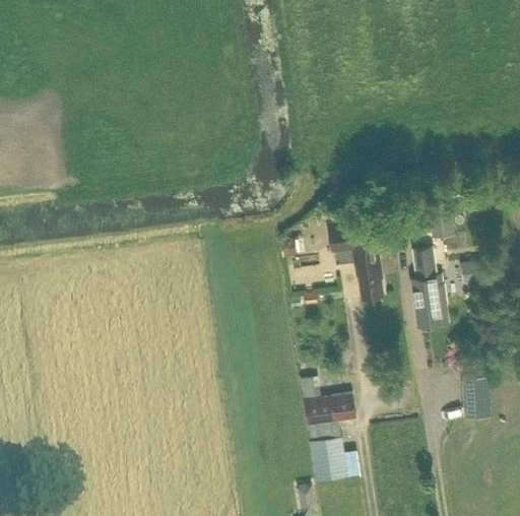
[(449,197),(429,200),(434,236),(454,234),(449,197)]
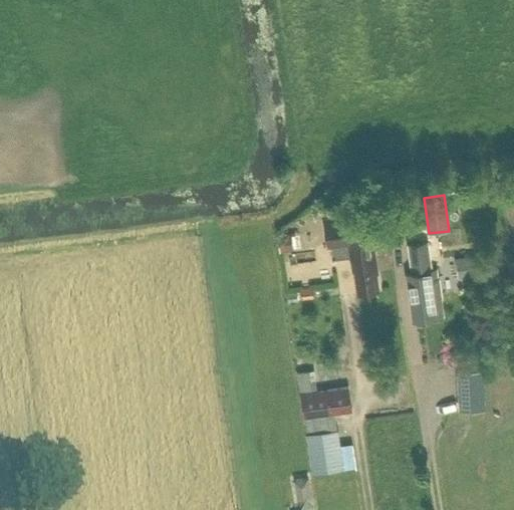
[(374,276),(378,276),(368,215),(324,222),(329,250),(348,247),(353,274),(356,274),(360,295),(377,293),(374,276)]
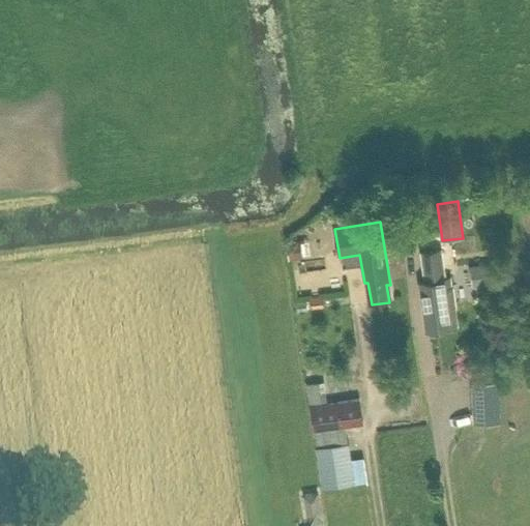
[(440,253),(421,256),(425,284),(419,285),(425,332),(458,328),(450,281),(444,282),(440,253)]
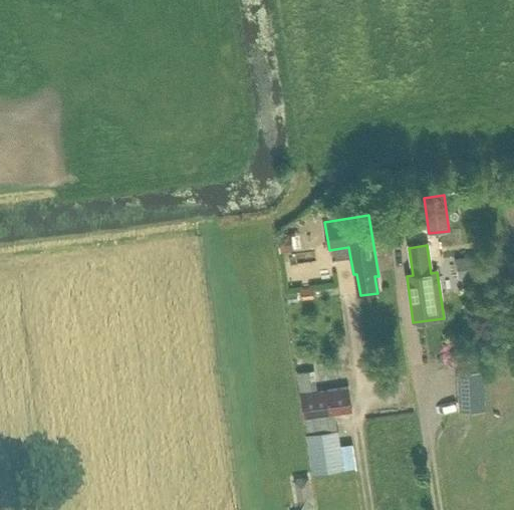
[(506,254),(455,261),(458,276),(508,271),(506,254)]
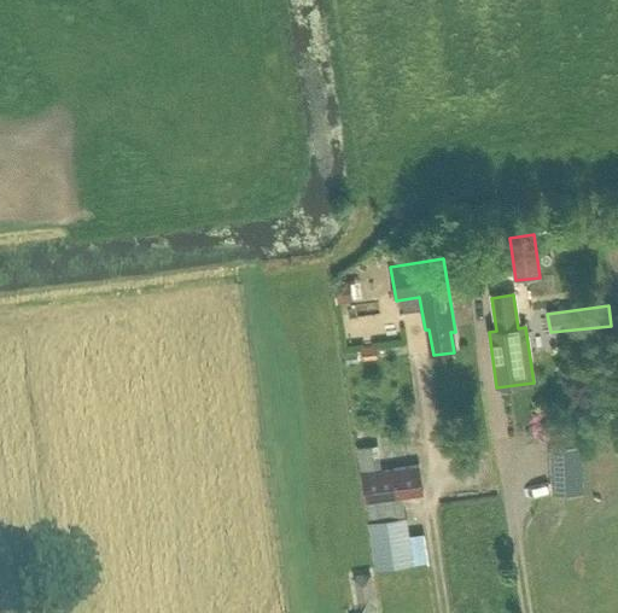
[(361,476),(365,505),(401,500),(423,497),(418,468),(361,476)]
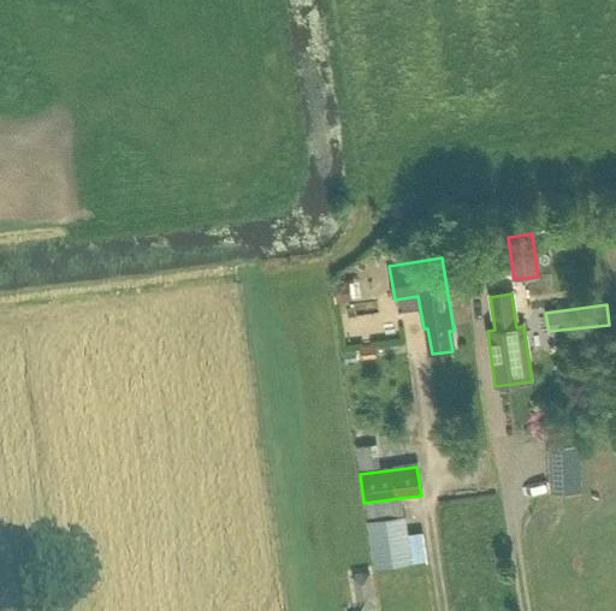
[(578,473),(549,474),(550,494),(579,493),(578,473)]
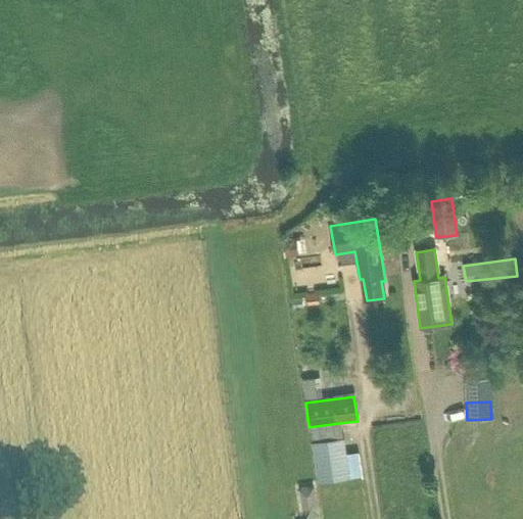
[(342,439),(312,443),(317,484),(347,480),(344,457),(342,439)]
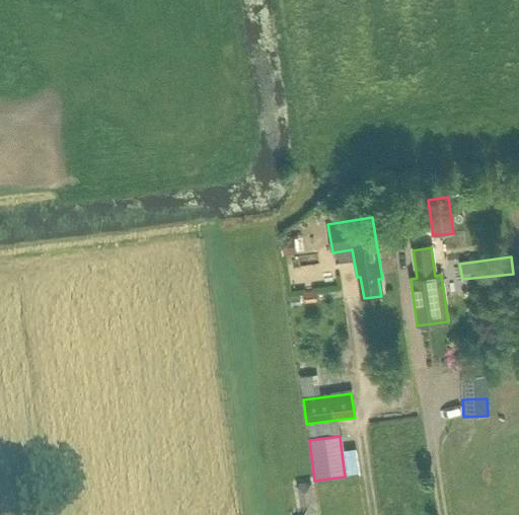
[(297,488),(301,512),(313,510),(309,486),(297,488)]
